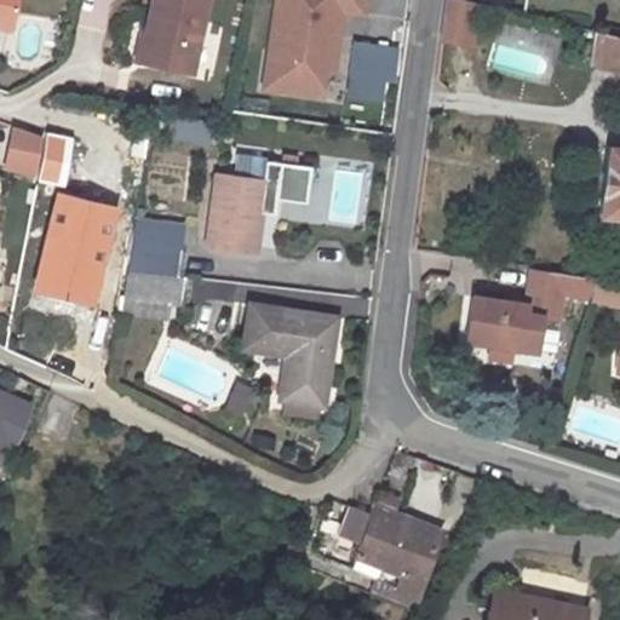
[(0,0),(0,27),(7,29),(13,0),(0,0)]
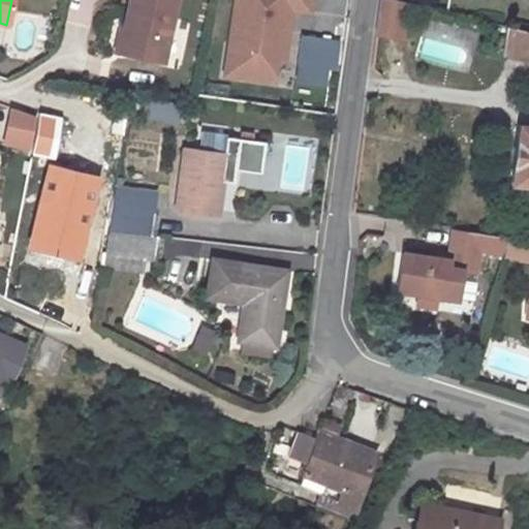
[(126,0),(118,53),(162,60),(173,0),(126,0)]
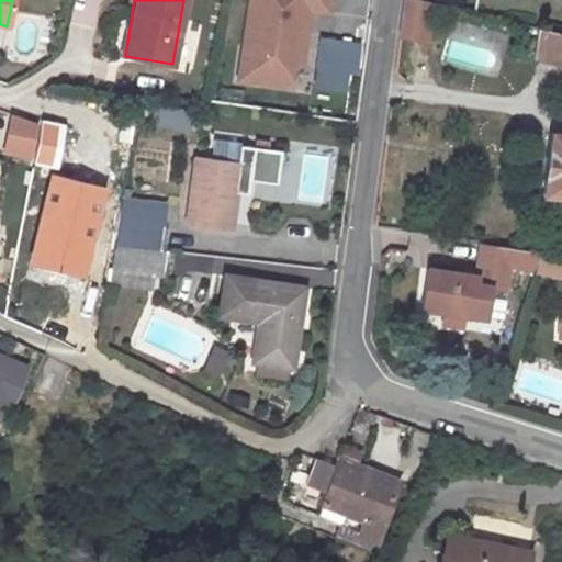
[(330,0),(245,0),(234,81),(291,90),(295,62),(306,63),(313,13),(329,15),(330,0)]
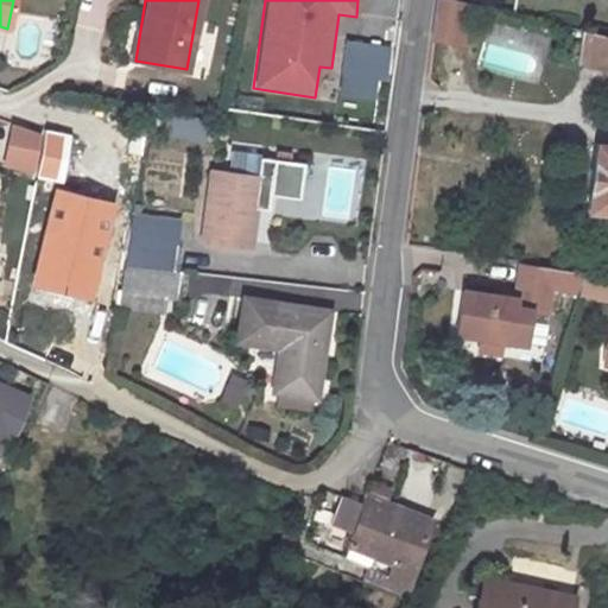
[(607,35),(584,30),(581,62),(605,68),(607,42),(607,35)]
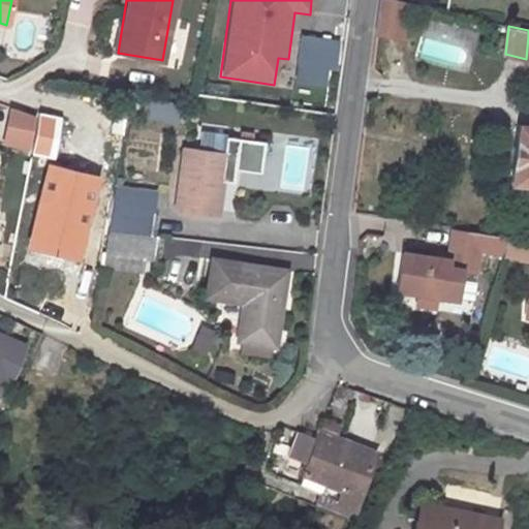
[(330,88),(338,41),(301,34),(292,82),(330,88)]
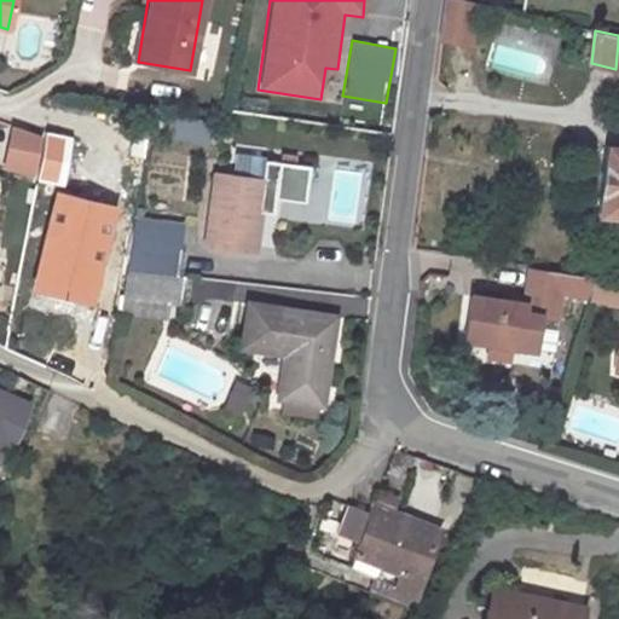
[(168,138),(202,138),(202,120),(168,120),(168,138)]
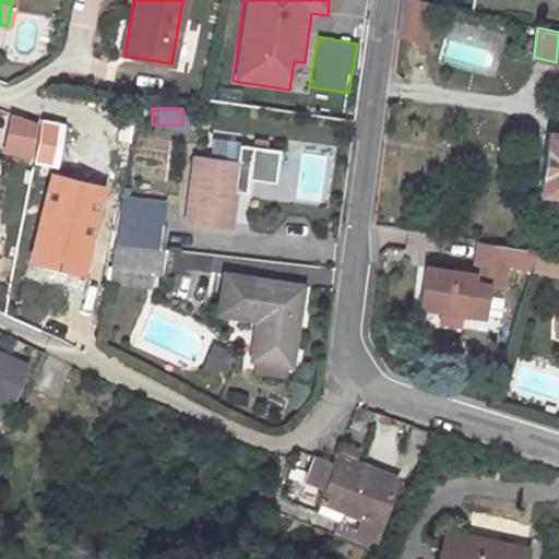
[(0,152),(27,158),(36,121),(6,115),(0,135),(0,152)]
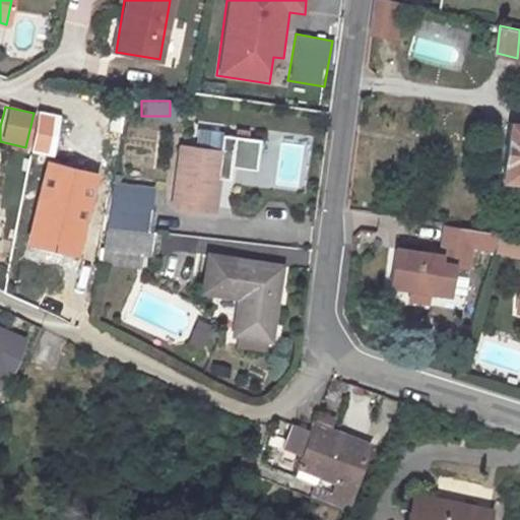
[(519,182),(519,123),(509,122),(502,180),(519,182)]
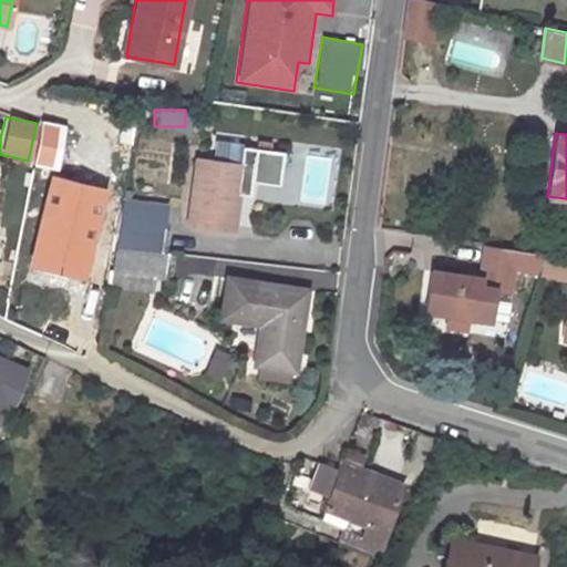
[(183,223),(232,230),(237,192),(248,194),(250,182),(276,185),(281,153),(241,147),(239,164),(193,157),(183,223)]
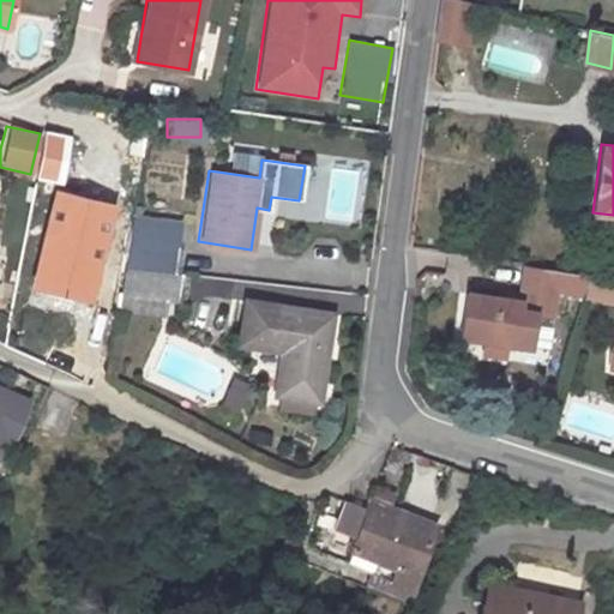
[(77,197),(83,173),(66,169),(60,192),(77,197)]
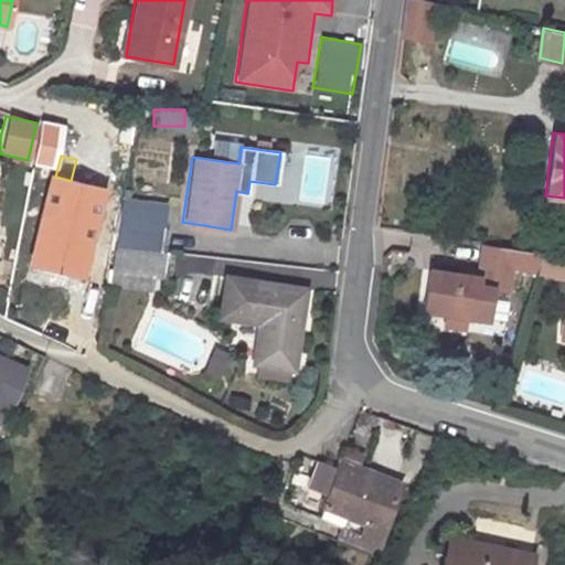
[(55,177),(52,189),(64,192),(67,192),(71,181),(55,177)]
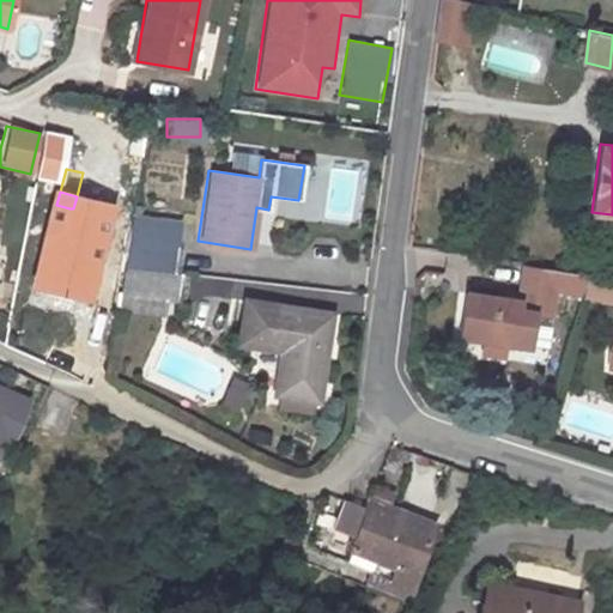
[(70,208),(56,205),(54,216),(50,217),(19,333),(43,339),(55,291),(65,293),(83,223),(67,220),(70,208)]
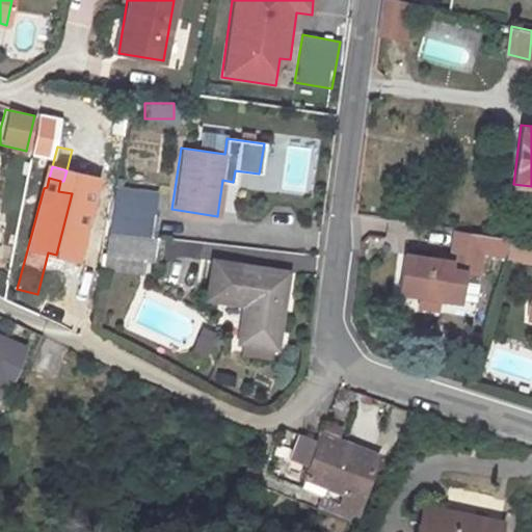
[(149,213),(151,195),(115,191),(112,208),(149,213)]
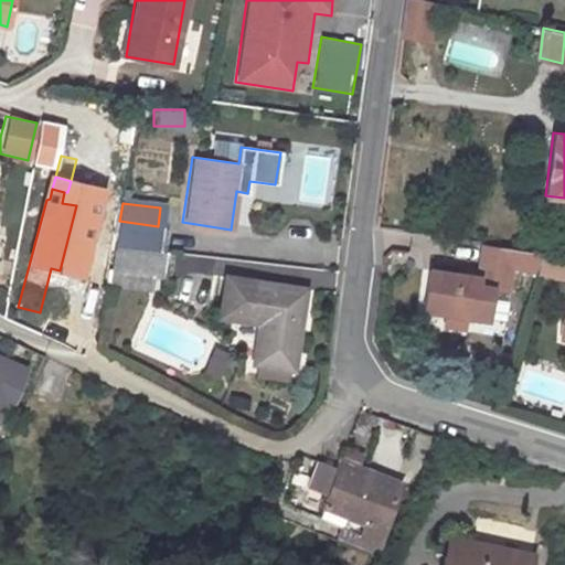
[(161,249),(164,226),(158,226),(119,221),(116,244),(161,249)]
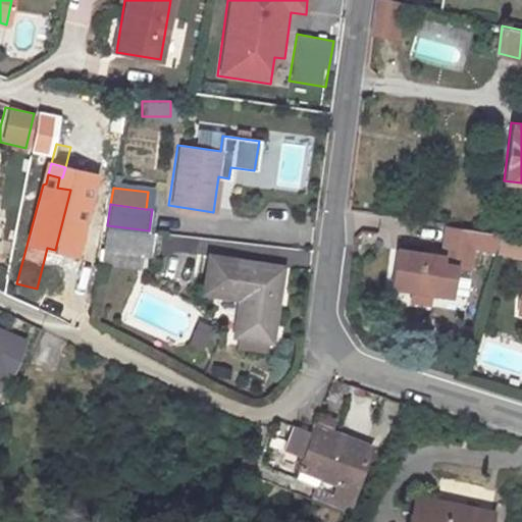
[(154,254),(157,231),(149,230),(107,225),(103,247),(140,251),(154,254)]
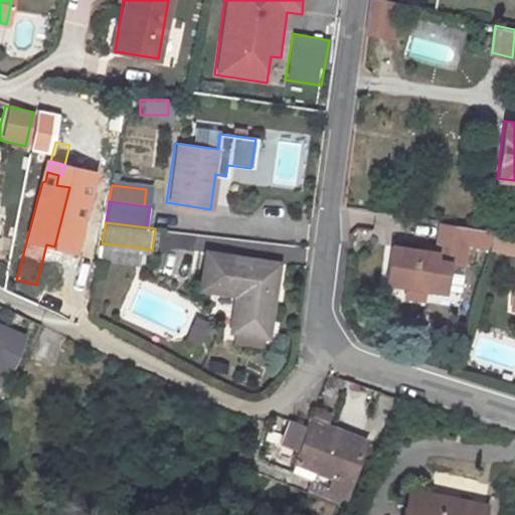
[(491,229),(441,222),(437,247),(436,252),(423,250),(391,245),(385,283),(406,285),(424,288),(445,292),(449,263),(462,265),(466,237),(488,241),(491,229)]
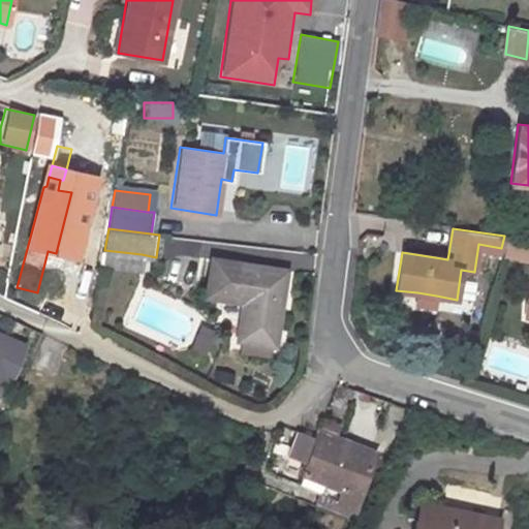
[(142,254),(104,250),(102,266),(139,272),(142,254)]
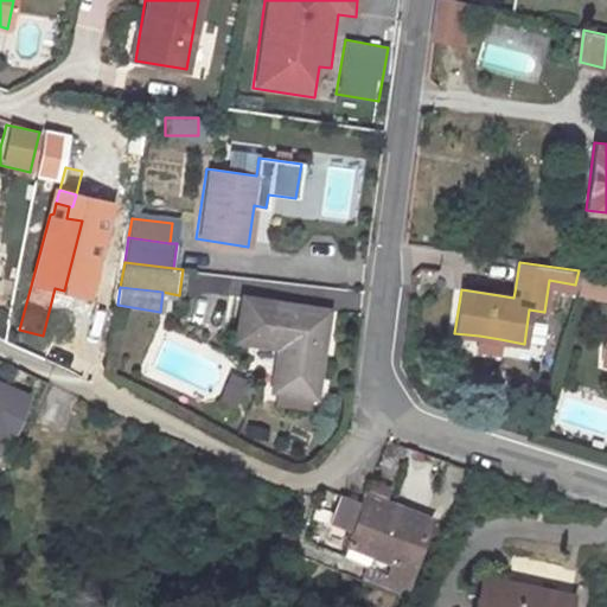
[(328,310),(243,296),(237,338),(279,344),(273,388),(278,389),(311,395),(314,396),(328,310)]
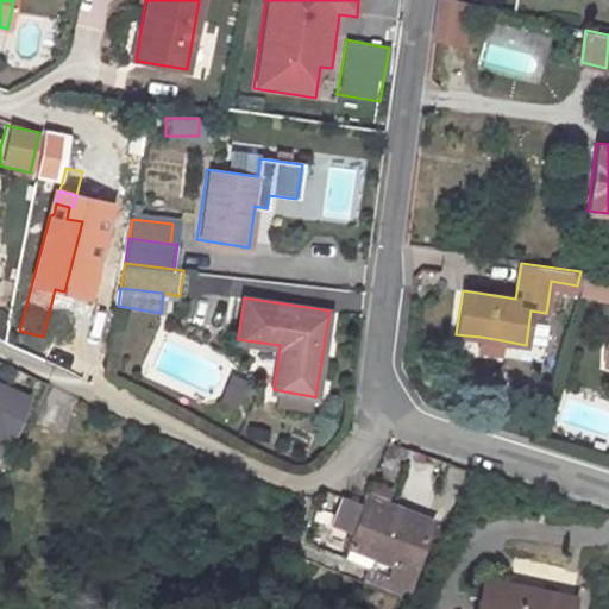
[(479,349),(501,352),(502,340),(481,337),(479,349)]
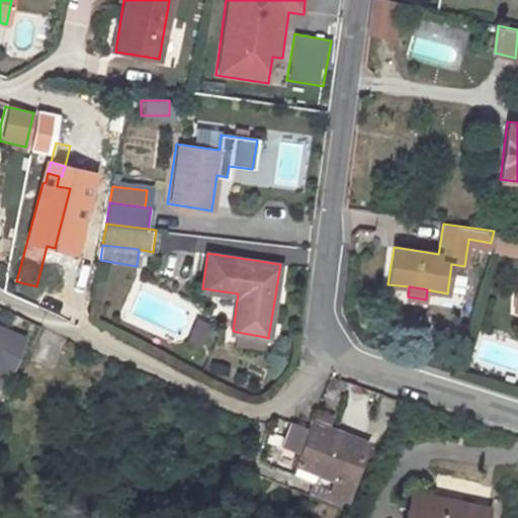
[(0,327),(0,369),(4,372),(8,374),(24,338),(0,327)]
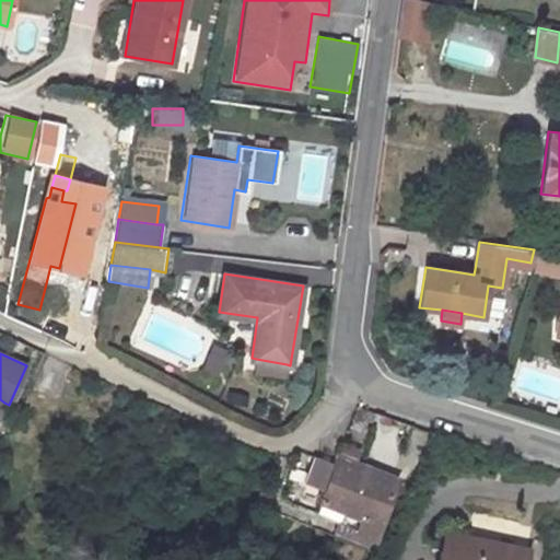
[(287,364),(256,359),(254,373),(284,377),(287,364)]
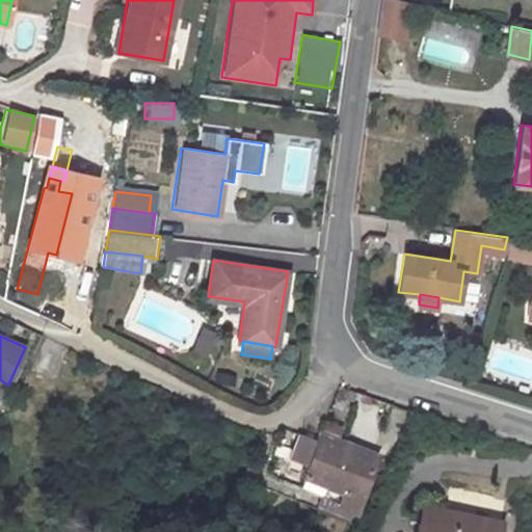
[(345,401),(349,389),(338,384),(333,398),(345,401)]
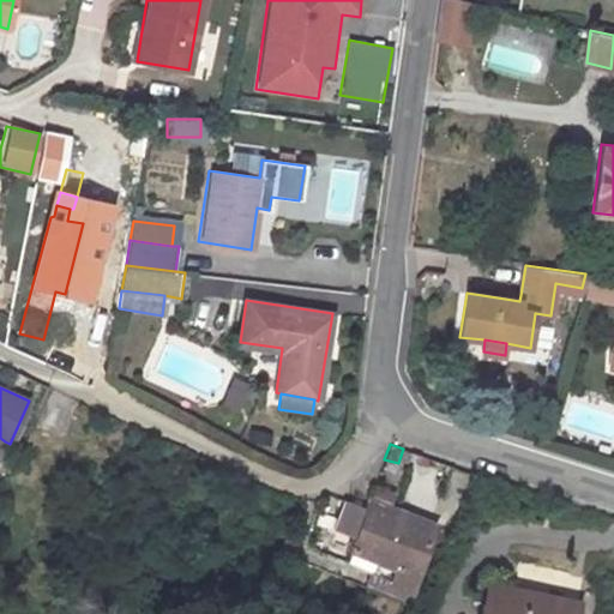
[(367,505),(366,509),(385,516),(390,506),(367,497),(363,504),(367,505)]
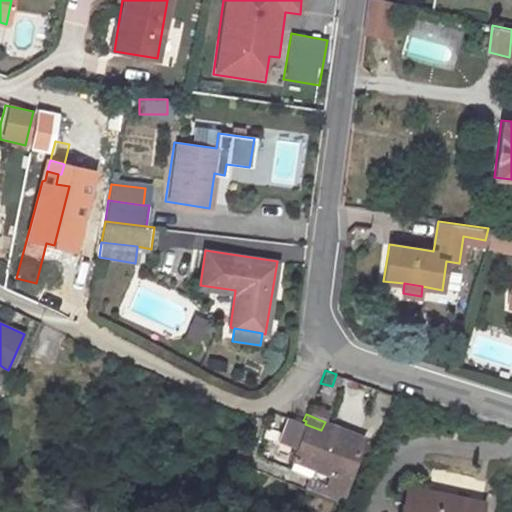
[(296,446),(288,468),(325,483),(324,485),(341,492),(362,437),(325,422),(321,430),(305,424),(288,418),(279,440),(296,446)]
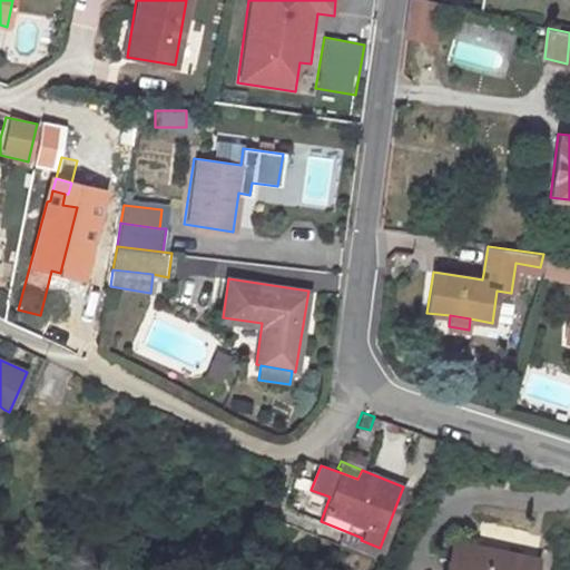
[(533,569),(536,562),(453,542),(446,569),(533,569)]
